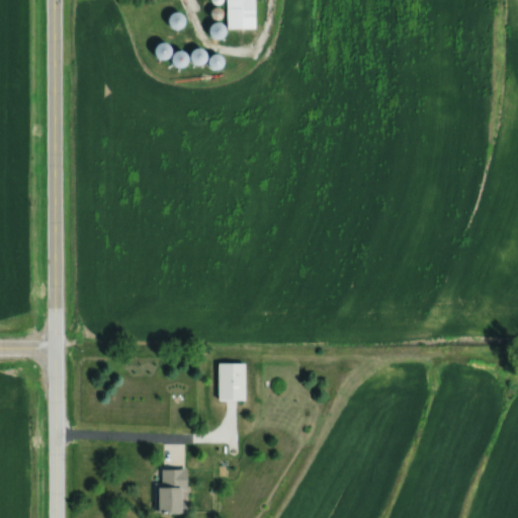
[(253,0),(226,0),(227,28),(254,28),(253,0)]
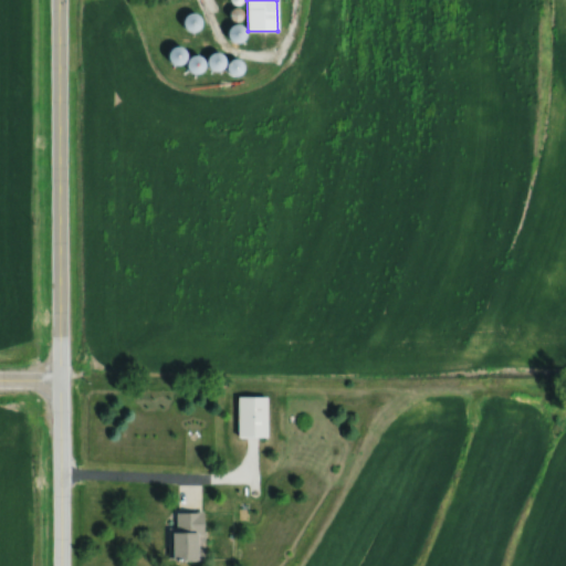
[(184,16),(186,30),(200,27),(198,13),(184,16)]
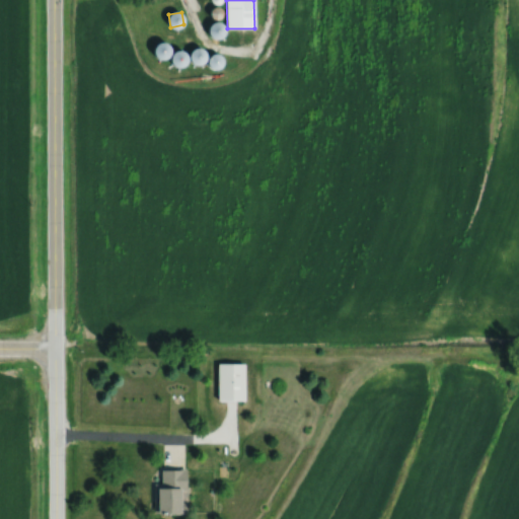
[(203,62),(203,58),(204,58),(203,48),(192,50),(194,63),(203,62)]
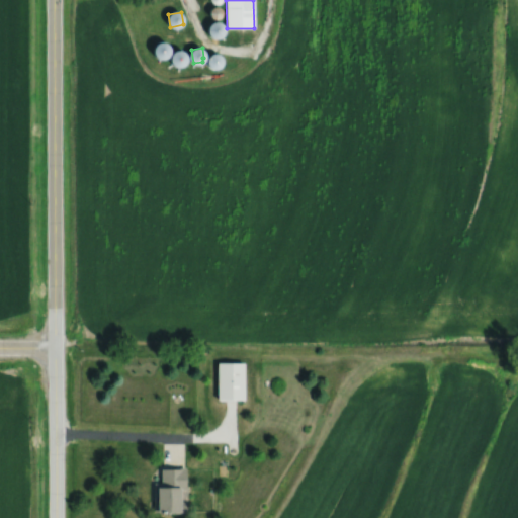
[(244,363),(217,363),(217,401),(244,401),(244,363)]
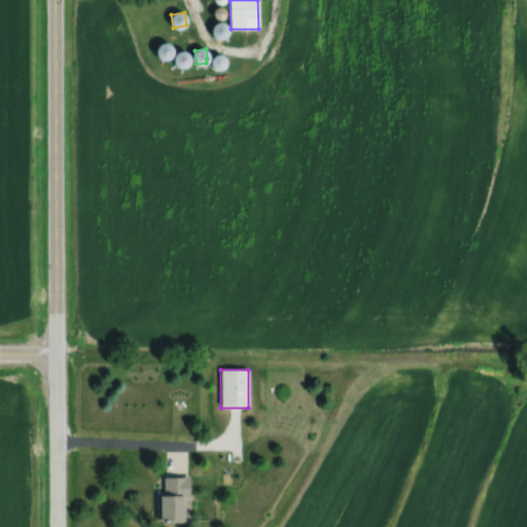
[(188,477),(161,477),(161,522),(188,522),(188,477)]
